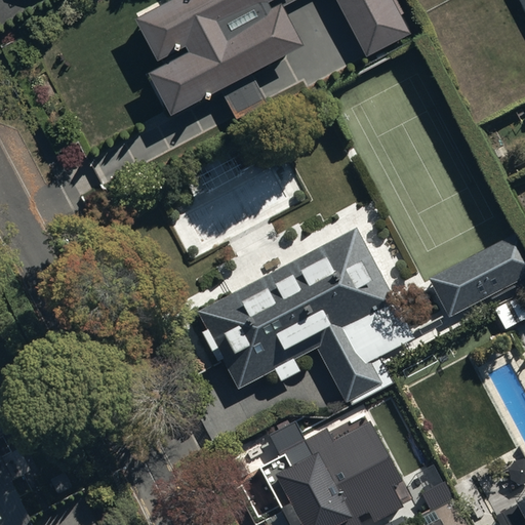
[(159,0),(131,15),(155,57),(184,41),(187,47),(148,69),(170,111),(299,41),(277,0),(273,0),(270,2),(268,0),(159,0)]
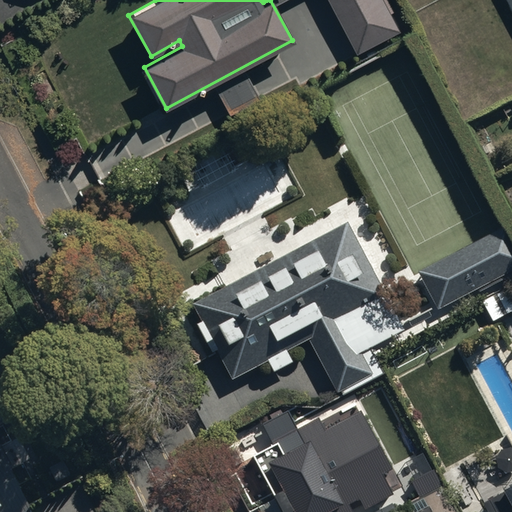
[(382,0),(326,0),(354,52),(398,29),(382,0)]
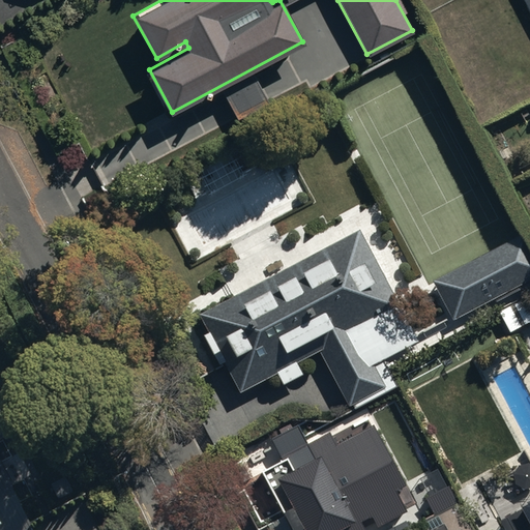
[(357,233),(198,318),(206,334),(201,336),(217,367),(223,364),(239,395),(276,376),(282,384),(301,374),(297,364),(317,353),(346,408),(393,382),(382,361),(416,343),(357,233)]
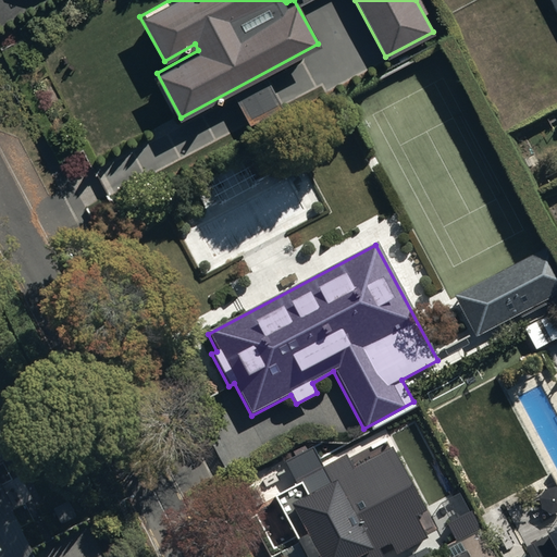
[(556,268),(547,250),(457,298),(477,335),(556,293),(556,268)]
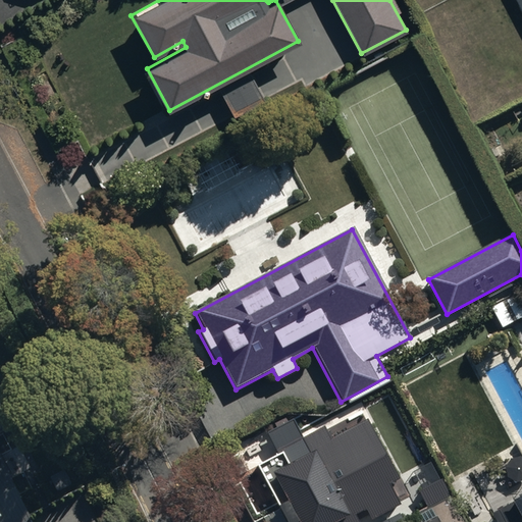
[(323,427),(303,438),(292,417),(267,429),(281,454),(258,466),(278,510),(255,521),(357,521),(354,514),(364,509),(370,520),(398,505),(386,483),(396,478),(366,420),(329,439),(323,427)]
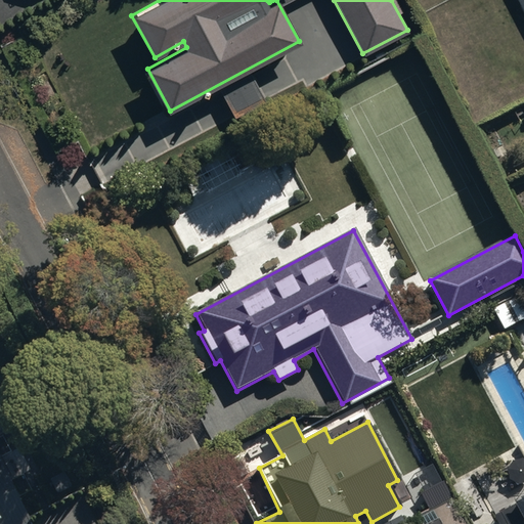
[(0,523),(32,523),(0,460),(0,523)]
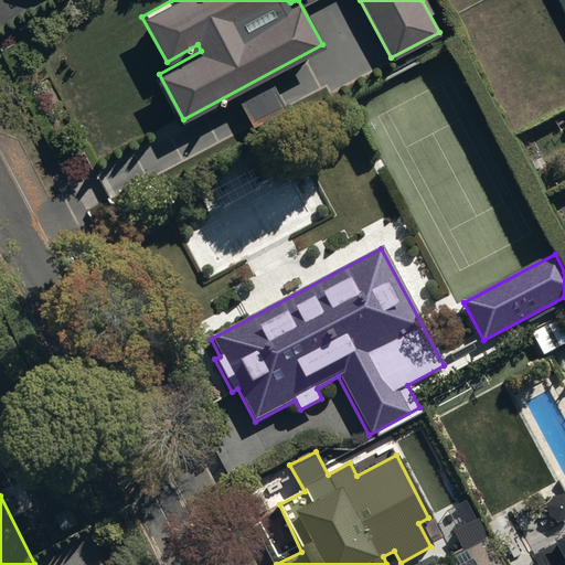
[(564,564),(564,534),(552,542),(529,551),(534,564),(564,564)]
